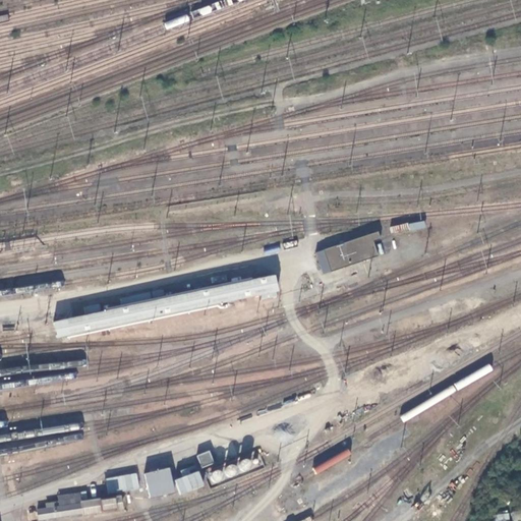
[(324,249),(331,271),(378,255),(372,241),(380,239),(377,231),(324,249)]
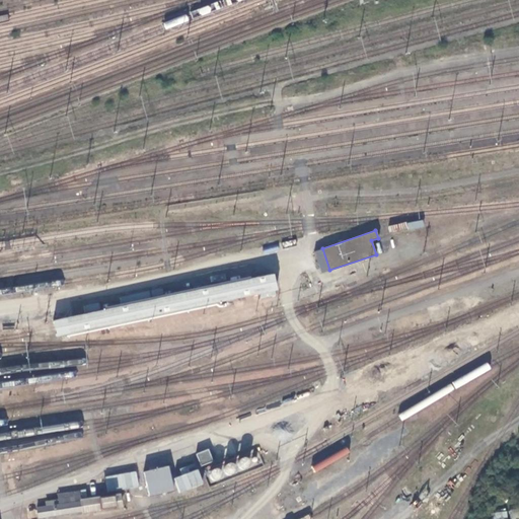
[(55,329),(56,337),(279,290),(275,274),(53,321),(55,329)]
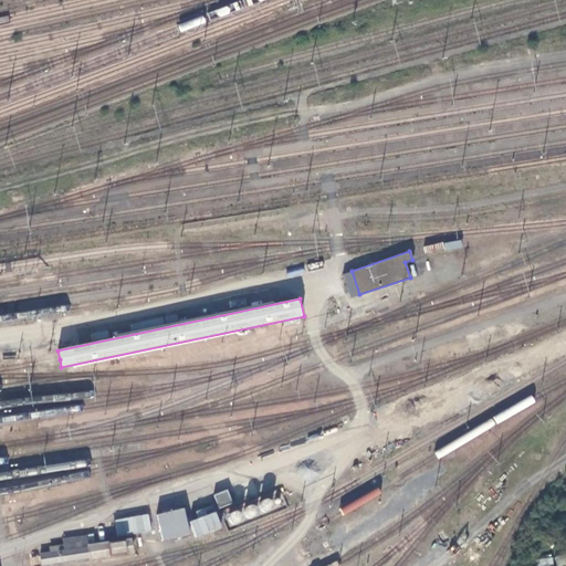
[(229,491),(215,493),(218,506),(231,504),(229,491)]
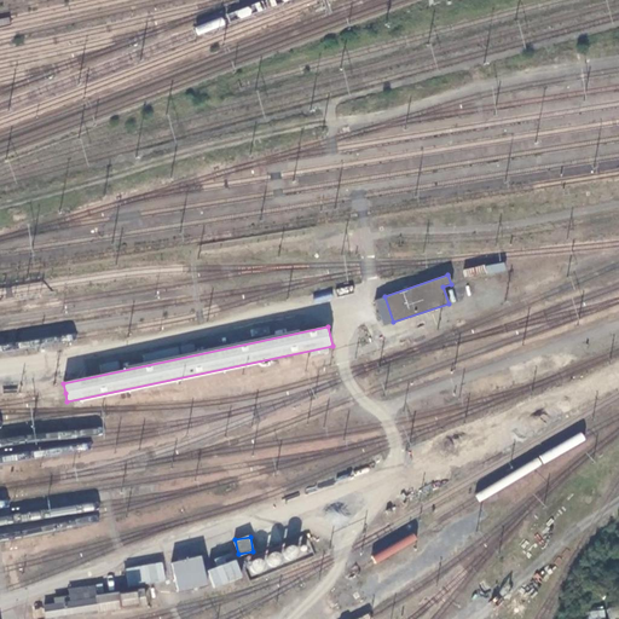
[(178,593),(209,585),(202,556),(172,563),(178,593)]
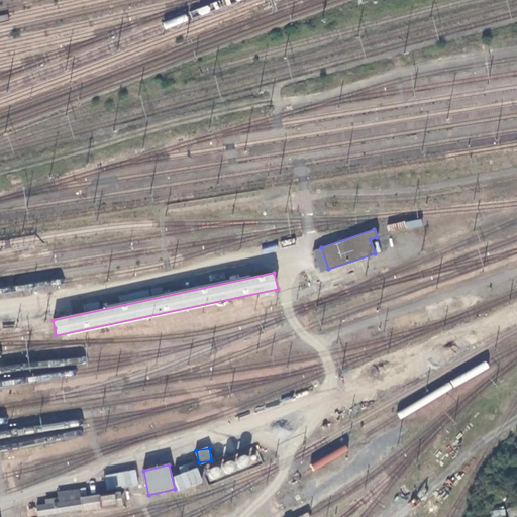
[(199,469),(174,475),(178,490),(203,484),(199,469)]
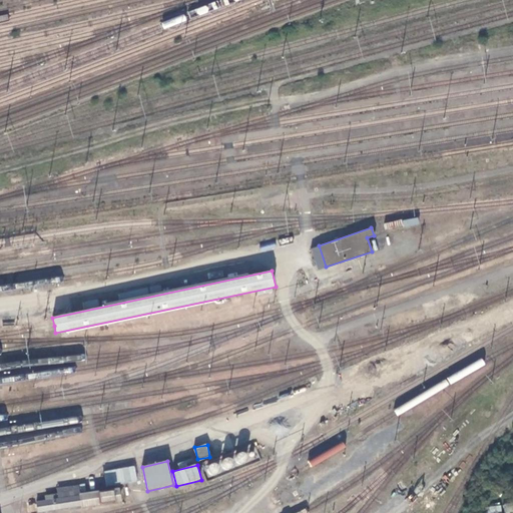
[(25,500),(27,512),(32,512),(81,505),(81,507),(119,500),(118,489),(80,495),(78,486),(57,489),(57,494),(45,496),(45,501),(39,502),(38,498),(25,500)]
